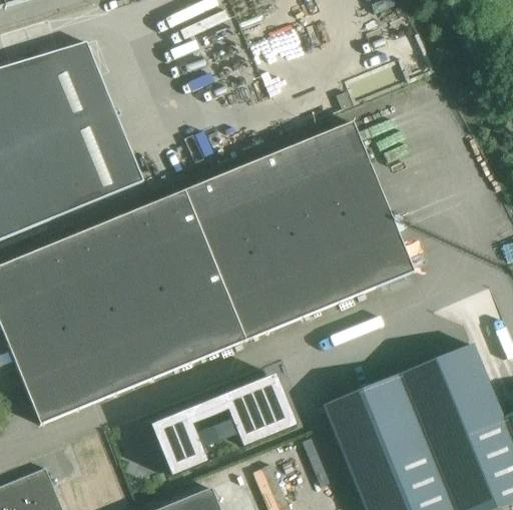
[(362,35),(374,66),(346,76),(354,98),(432,69),(417,30),(407,33),(396,2),(377,9),(383,27),(362,35)]
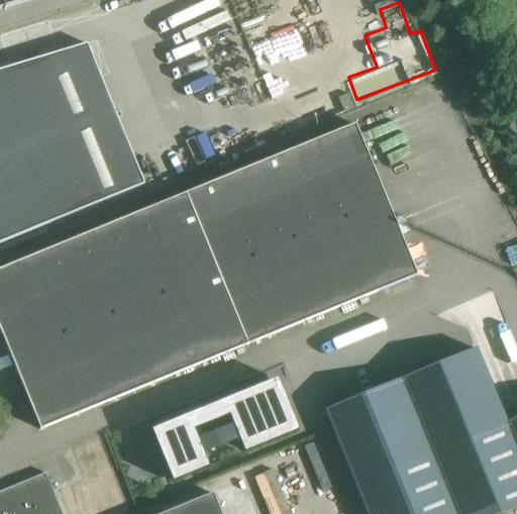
[(0,238),(142,180),(87,39),(0,66),(0,238)]
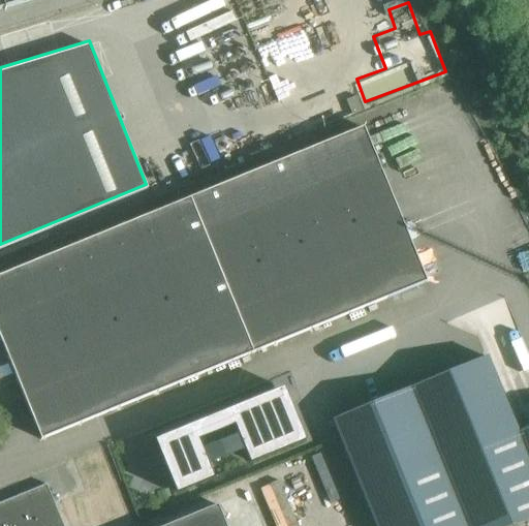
[(0,335),(41,436),(238,356),(427,278),(363,123),(0,272),(0,335)]
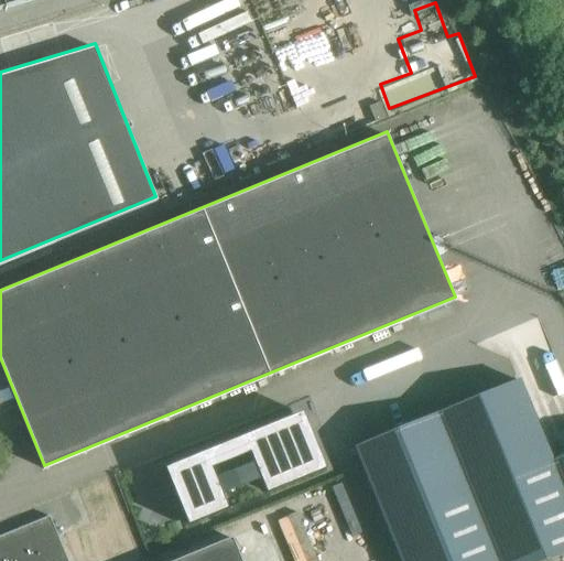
[(517,376),(353,443),(401,560),(532,560),(563,548),(563,451),(551,456),(517,376)]
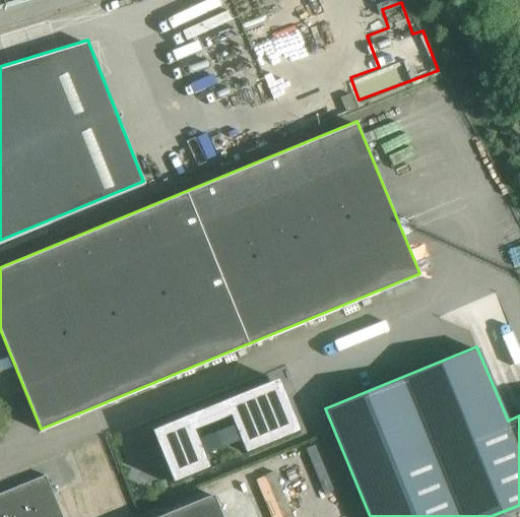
[(278,378),(152,431),(174,481),(300,430),(278,378)]
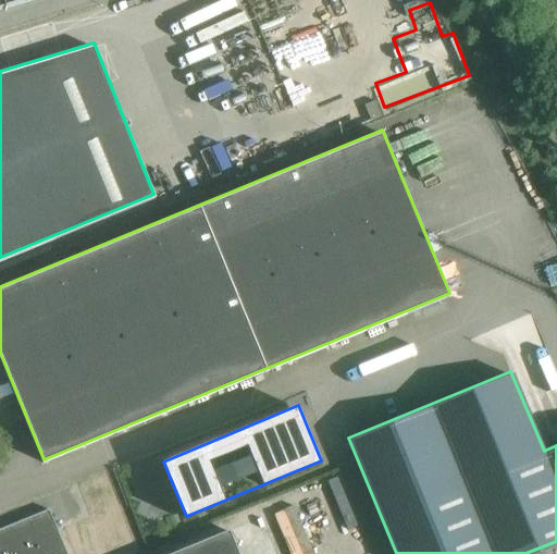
[(288,553),(304,553),(322,546),(301,497),(271,511),(288,553)]
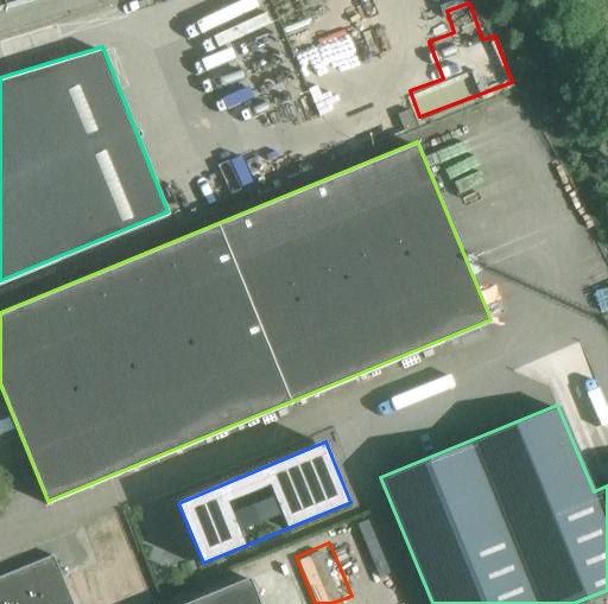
[(0,603),(75,603),(63,573),(54,552),(0,573),(0,603)]
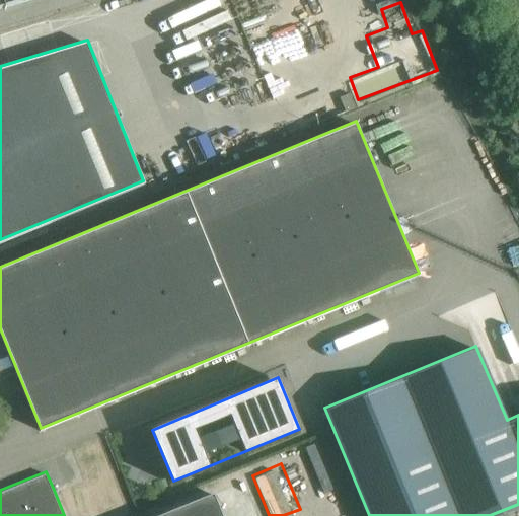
[(222,515),(213,492),(153,515),(222,515)]
